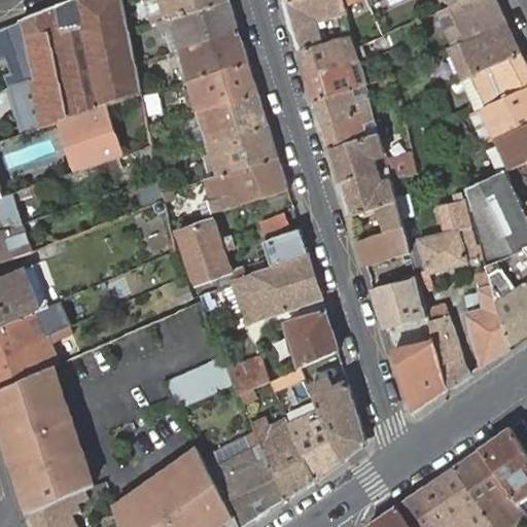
[(37,129),(58,121),(105,105),(142,92),(136,64),(129,30),(123,0),(72,0),(23,21),(29,49),(35,79),(31,80),(23,83),(24,88),(37,129)]
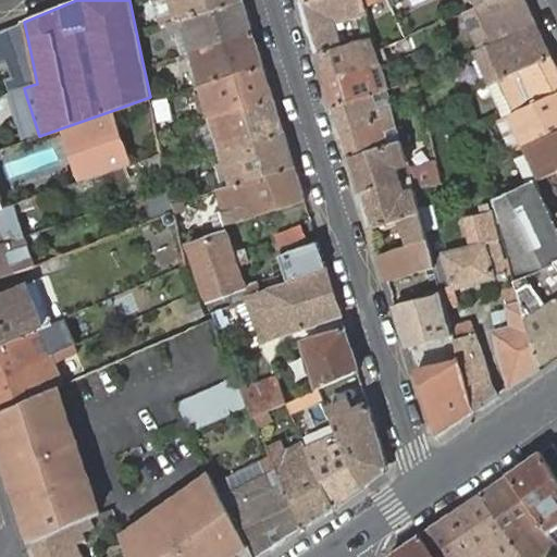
[(151,0),(160,24),(166,22),(238,0),(151,0)]
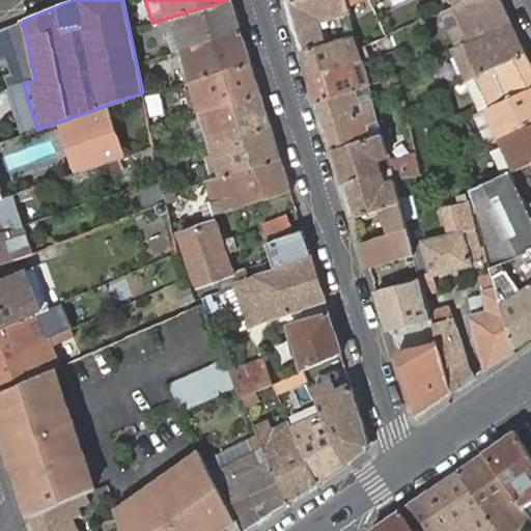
[(173,29),(180,51),(242,31),(231,0),(227,0),(159,21),(162,32),(173,29)]
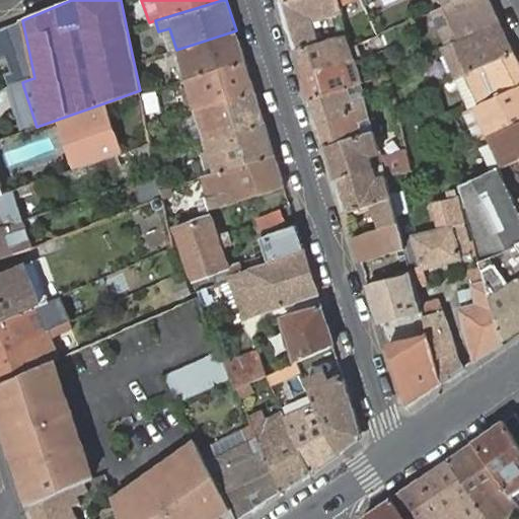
[(338,0),(284,0),(280,1),(295,50),(318,43),(310,16),(331,10),(340,38),(345,35),(349,34),(340,5),(338,0)]
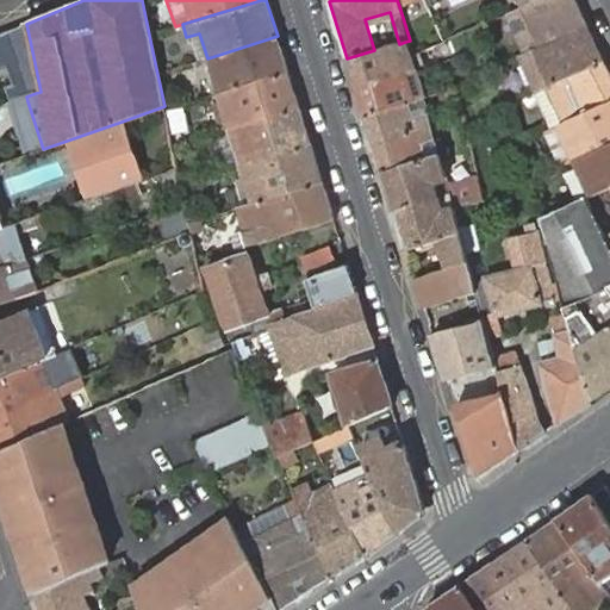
[(587,26),(574,0),(535,0),(523,6),(518,8),(510,12),(529,53),(543,47),(587,26)]
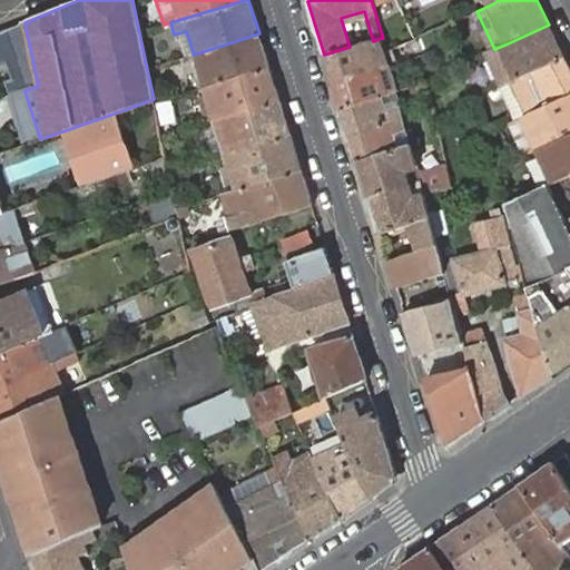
[(31,53),(25,22),(7,28),(15,58),(31,53)]
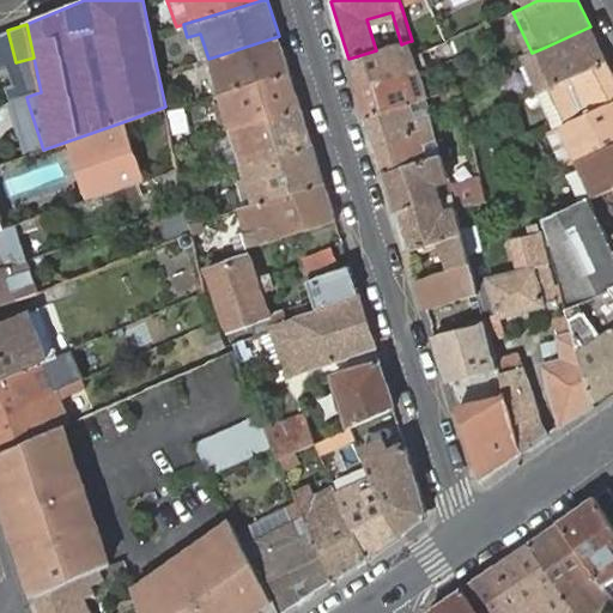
[(546,47),(527,56),(539,84),(532,86),(535,93),(607,60),(590,26),(546,47)]
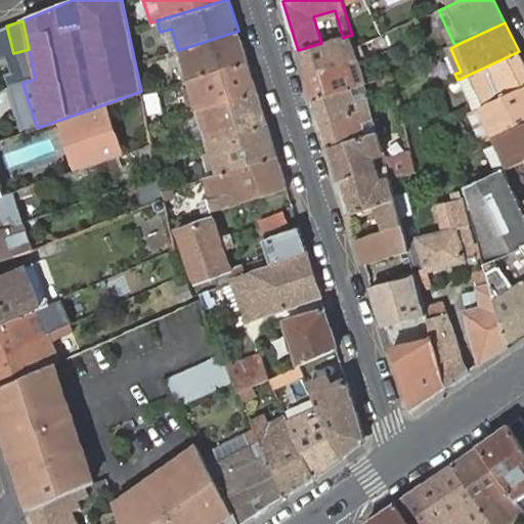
[(183,69),(187,81),(248,61),(238,31),(178,50),(180,59),(175,61),(178,71),(183,69)]
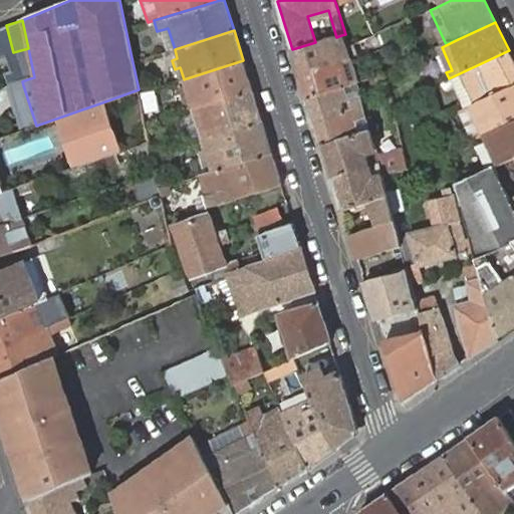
[(315,42),(292,49),(299,73),(337,62),(349,58),(341,35),(336,37),(315,42)]
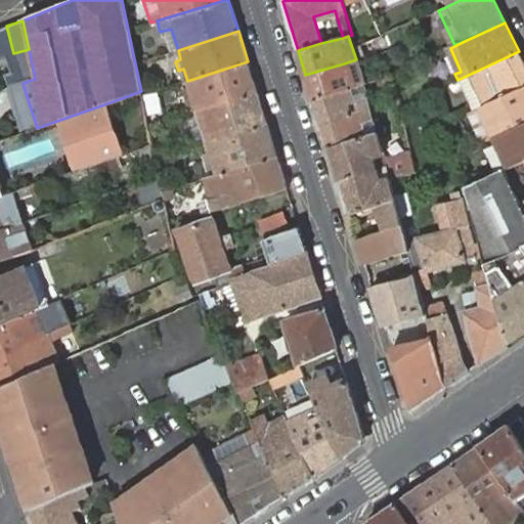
[(523,86),(523,63),(519,51),(457,80),(450,83),(454,92),(463,88),(473,110),(481,106),(484,104),(523,86)]
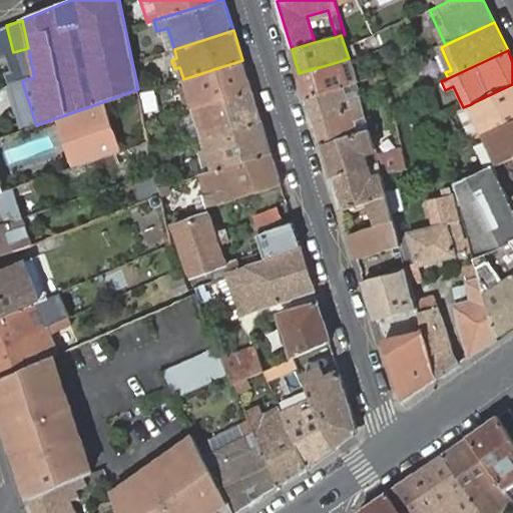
[(337,62),(299,73),(307,97),(344,86),(357,81),(358,81),(352,61),(351,58),(349,58),(337,62)]
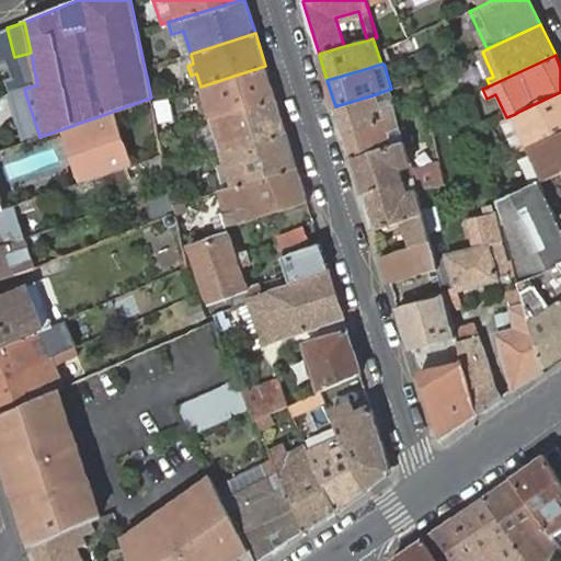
[(208,112),(210,118),(276,99),(265,66),(201,87),(203,93),(195,96),(201,114),(208,112)]
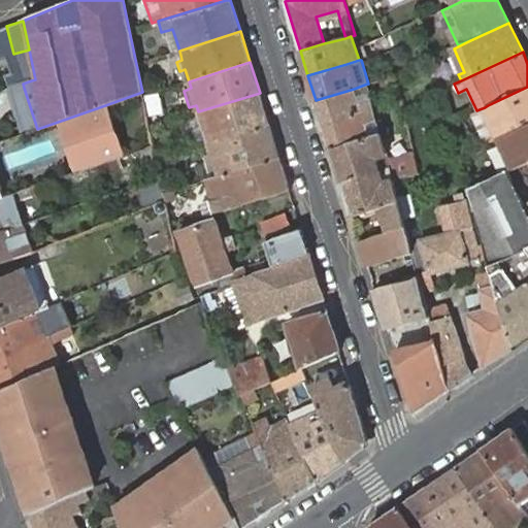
[(393,76),(390,77),(368,84),(372,96),(397,89),(393,76)]
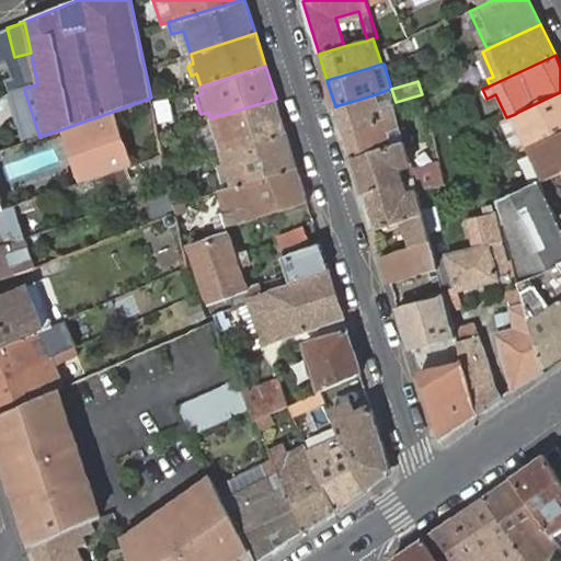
[(390,89),(376,94),(382,114),(389,113),(386,103),(393,101),(390,89)]
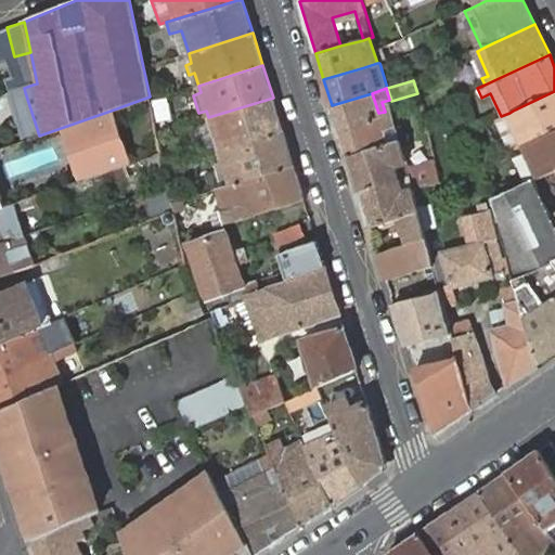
[(554,91),(513,111),(510,113),(525,144),(554,130),(554,91)]
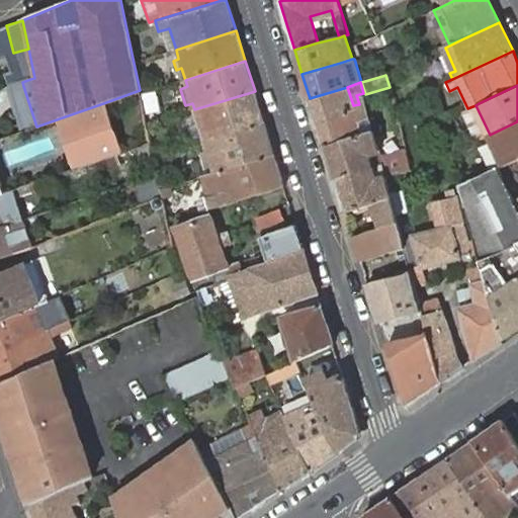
[(11,90),(24,131),(36,126),(23,86),(11,90)]
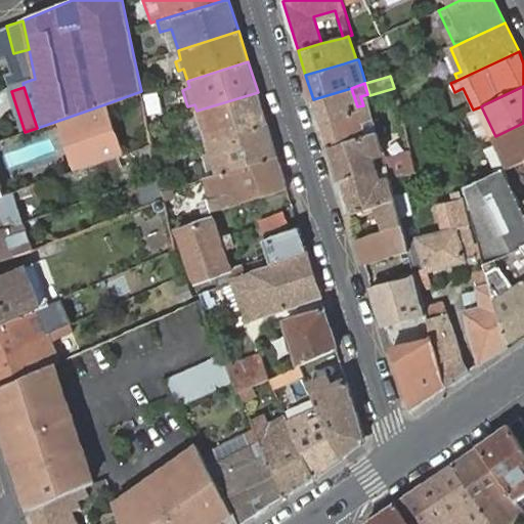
[(357,106),(351,88),(313,99),(320,123),(370,108),(367,94),(360,96),(363,105),(357,106)]
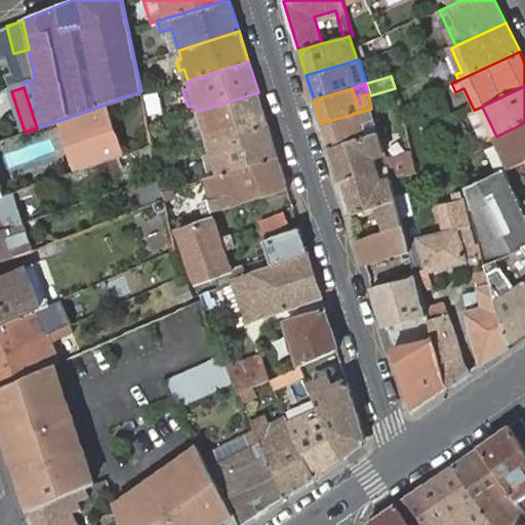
[(204,136),(206,143),(269,124),(258,92),(197,111),(199,119),(192,121),(197,138),(204,136)]
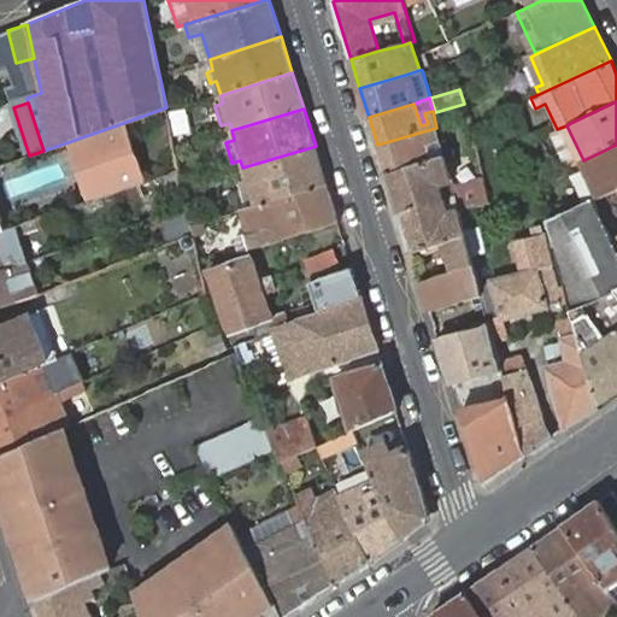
[(68,142),(88,203),(145,182),(123,123),(68,142)]
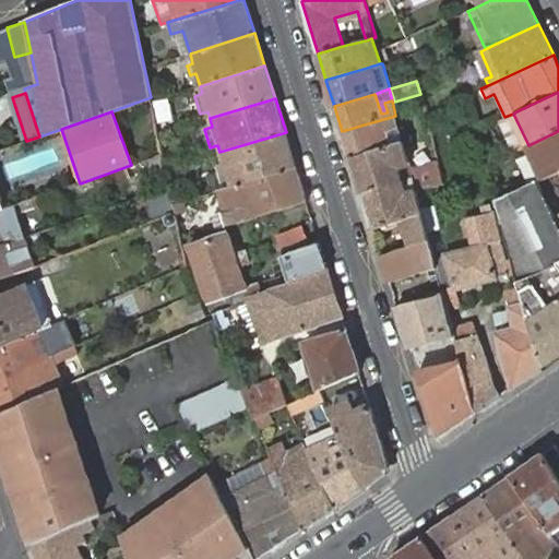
[(504,117),(498,120),(513,152),(528,145),(513,114),(504,117)]
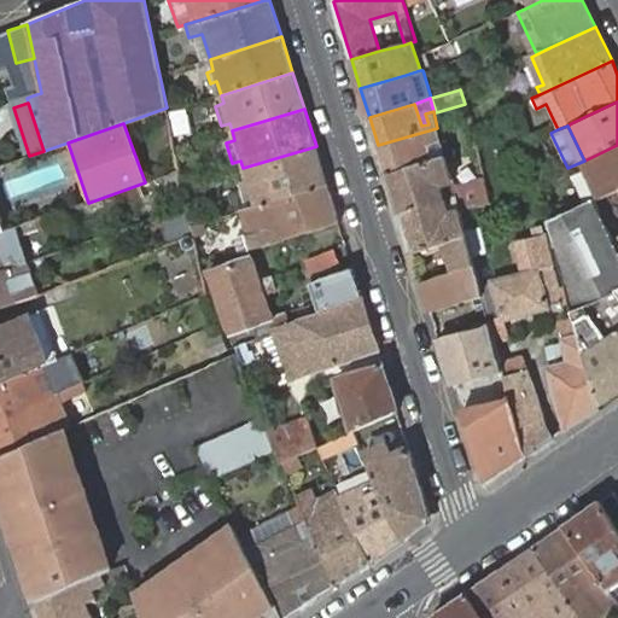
[(437,128),(378,145),(388,174),(432,161),(426,139),(439,135),(437,128)]
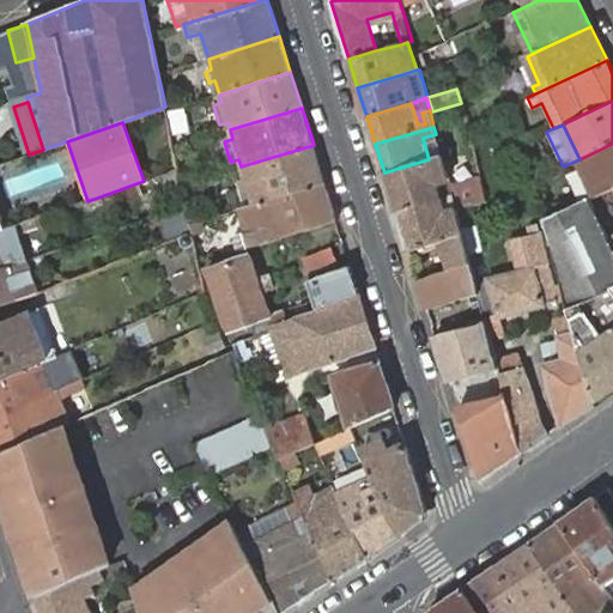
[(442,155),(436,134),(423,138),(429,159),(442,155)]
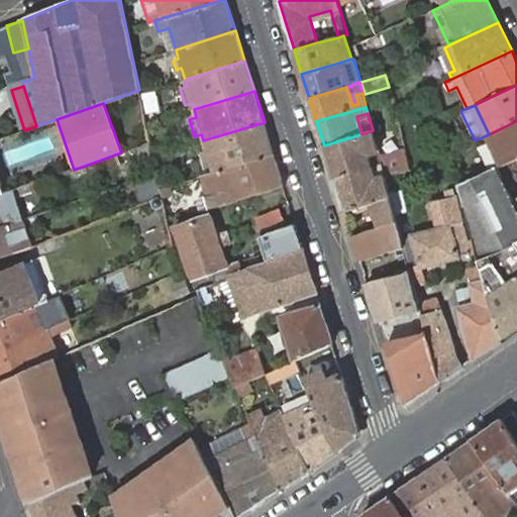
[(516,121),(489,134),(502,165),(516,158),(516,121)]
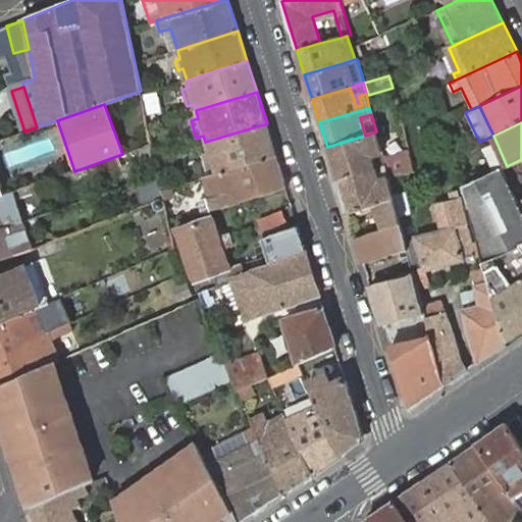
[(215,174),(276,155),(267,123),(205,142),(208,150),(200,152),(205,169),(213,167),(215,174)]
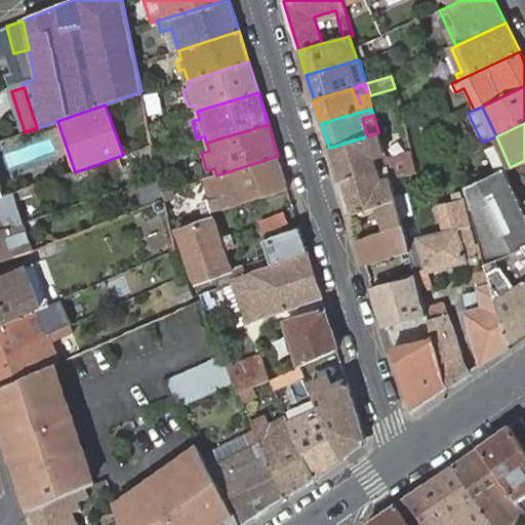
[(367,136),(329,148),(339,182),(375,170),(387,166),(391,180),(417,172),(412,151),(385,158),(378,132),(367,136)]
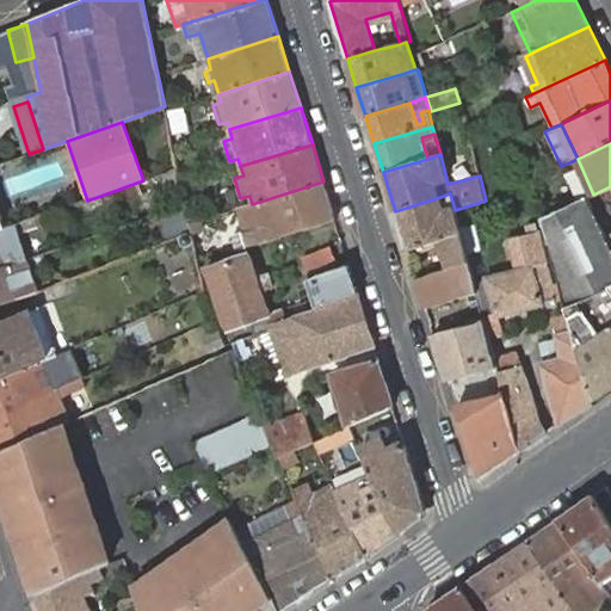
[(541,177),(535,155),(525,158),(531,180),(541,177)]
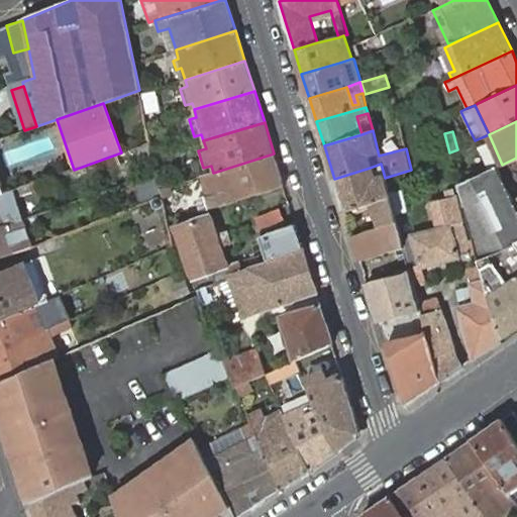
[(149,143),(138,146),(141,160),(152,156),(149,143)]
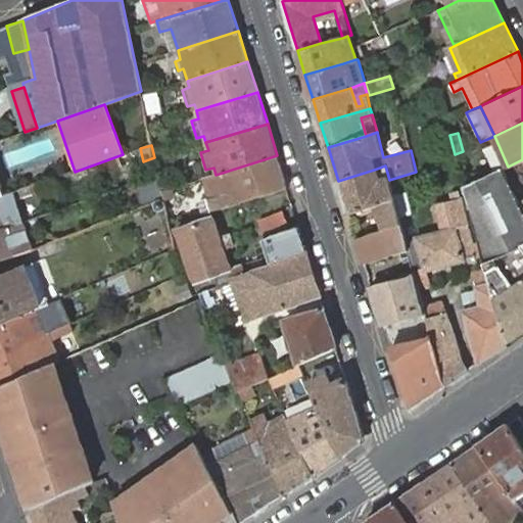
[(212,210),(287,188),(277,155),(216,175),(209,177),(216,197),(208,199),(212,210)]
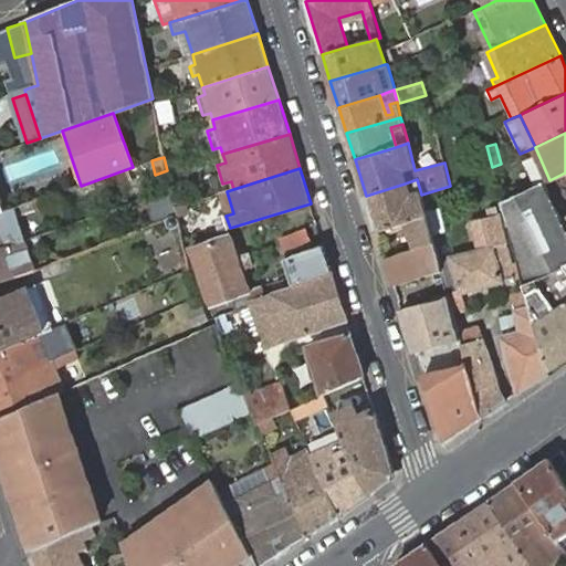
[(565,173),(549,180),(544,184),(549,195),(565,187),(565,173)]
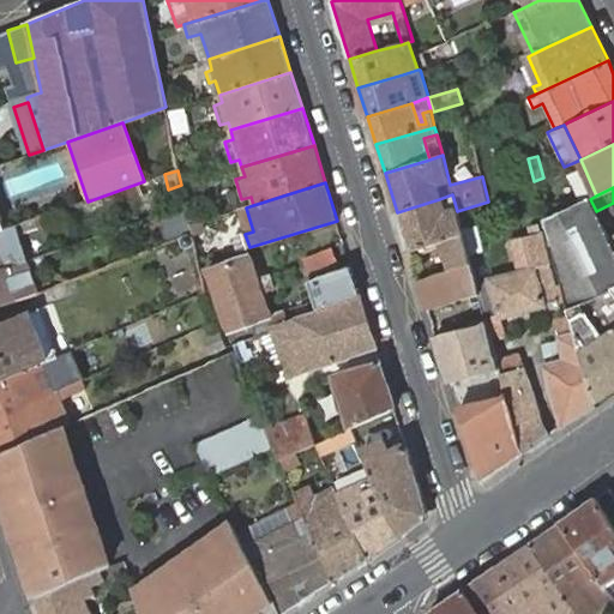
[(444,215),(457,211),(452,194),(439,199),(444,215)]
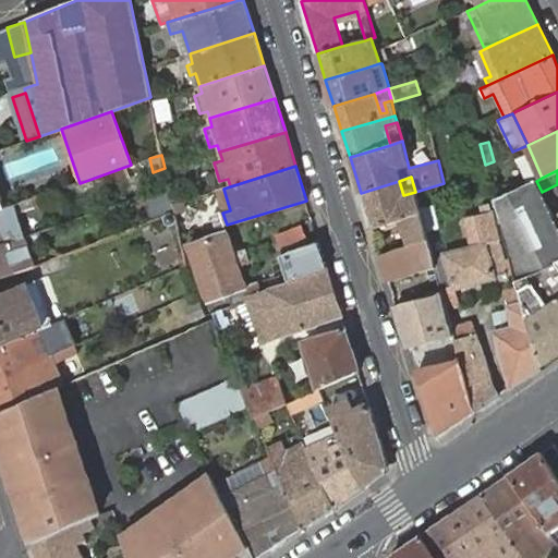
[(399,181),(361,193),(372,229),(403,219),(411,244),(427,239),(421,214),(415,192),(403,195),(399,181)]
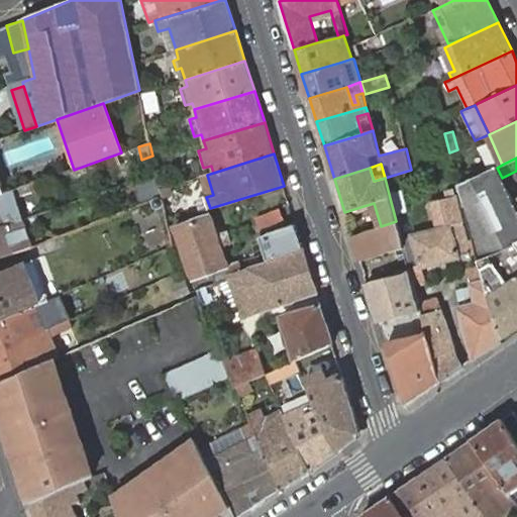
[(497,168),(459,185),(481,267),(485,281),(501,339),(516,328),(516,210),(502,178),(497,168)]
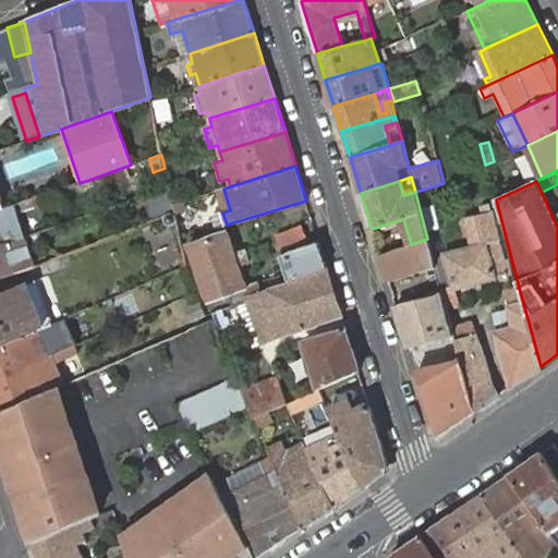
[(149,196),(156,219),(166,216),(170,214),(164,192),(149,196)]
